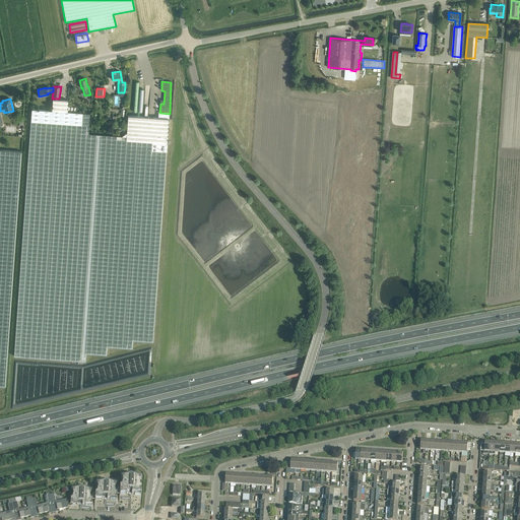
[(69,100),(59,99),(53,99),(52,110),(31,108),(24,212),(14,354),(85,361),(85,352),(106,354),(107,346),(132,348),(132,340),(152,341),(169,118),(128,115),(126,135),(88,132),(89,112),(68,111),(69,100)]
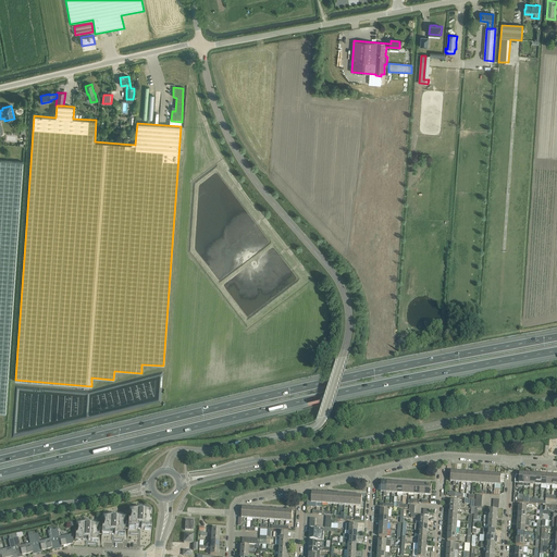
[(0,412),(5,413),(23,162),(0,160),(0,412)]
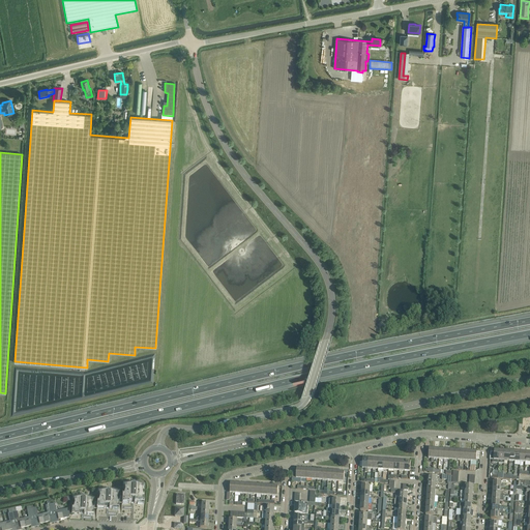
[(301,482),(301,478),(302,469),(297,468),(296,472),(293,471),(292,477),(296,478),(296,482),(301,482)]
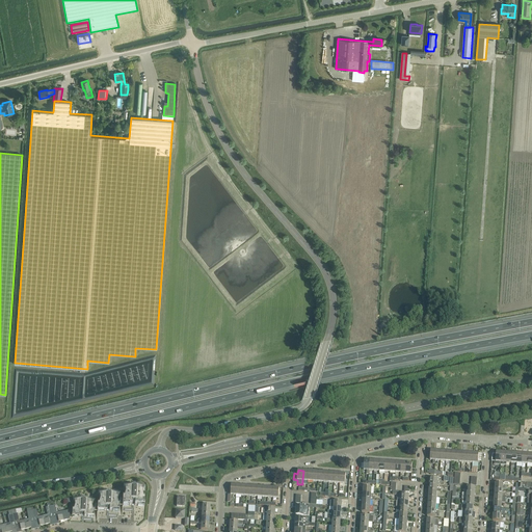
[(462,493),(475,494),(475,487),(475,485),(471,485),(462,484),(462,489),(462,493)]
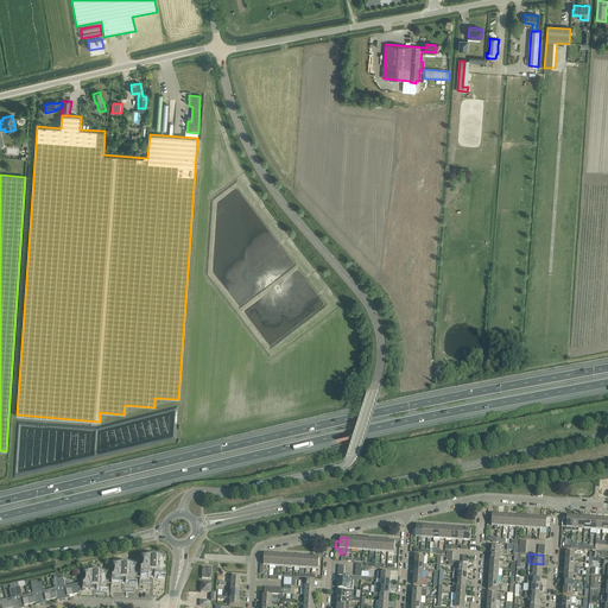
[(266,565),(270,565),(271,555),(265,555),(264,565),(261,565),(260,574),(265,574),(266,565)]
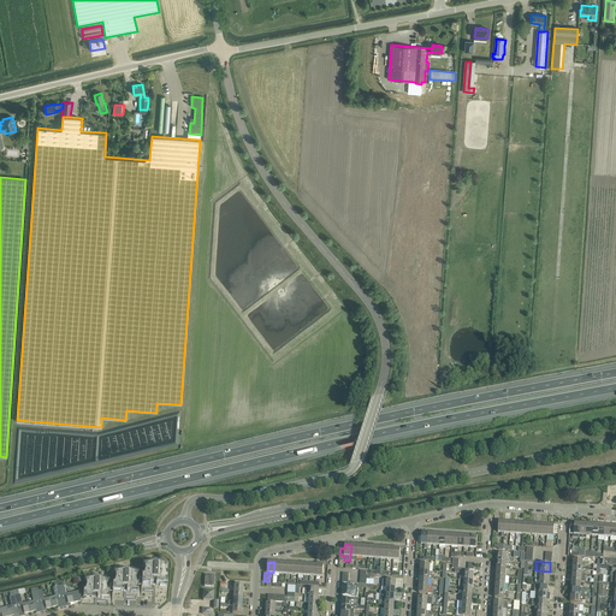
[(154,564),(144,567),(144,572),(143,576),(142,576),(142,585),(153,585),(153,581),(157,582),(155,585),(167,586),(167,578),(166,578),(165,573),(166,568),(157,564),(157,566),(157,568),(154,567),(154,566),(154,564)]
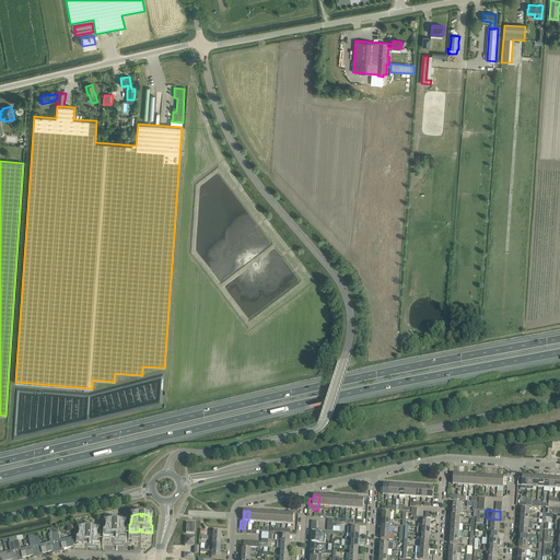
[(427,521),(427,517),(426,517),(417,517),(413,516),(413,521),(418,521),(418,527),(430,528),(431,521),(427,521)]
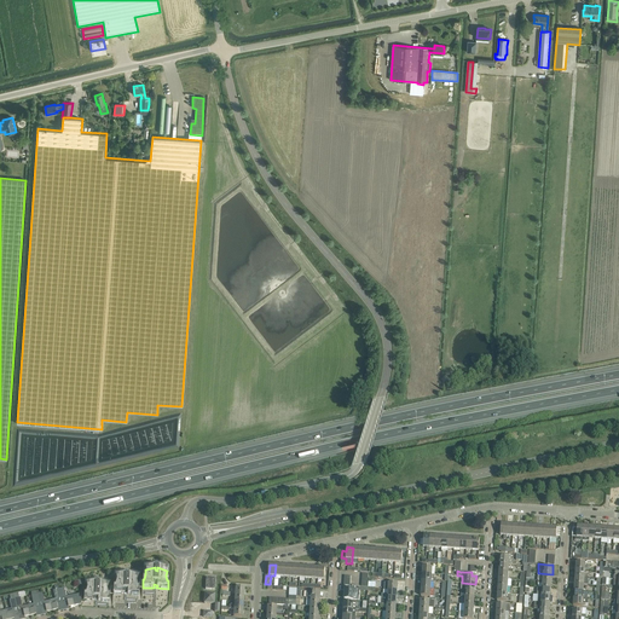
[(125,574),(115,576),(116,582),(115,586),(114,586),(114,585),(113,594),(125,595),(125,591),(127,591),(127,595),(139,595),(139,586),(138,586),(138,588),(137,582),(138,577),(128,574),(128,577),(125,577),(126,574),(125,574)]
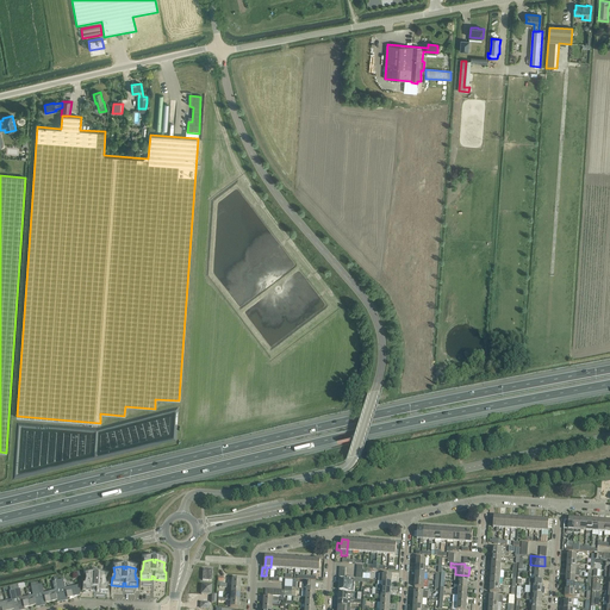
[(211,582),(212,570),(203,570),(203,580),(211,582)]
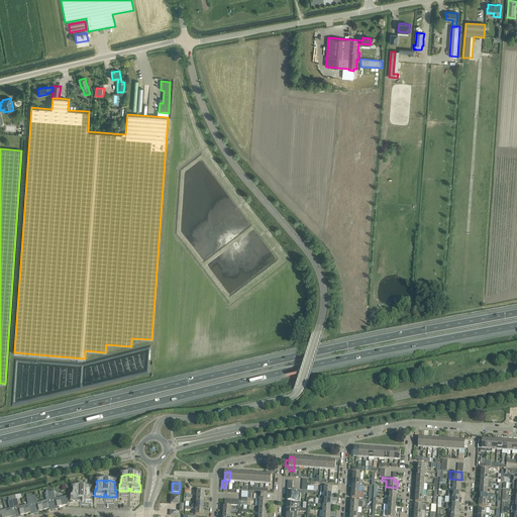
[(89,492),(91,488),(83,485),(82,487),(80,487),(80,485),(72,487),(73,491),(72,495),(71,495),(70,495),(70,502),(79,502),(80,499),(82,499),(82,502),(91,502),(92,496),(91,496),(90,496),(89,492)]
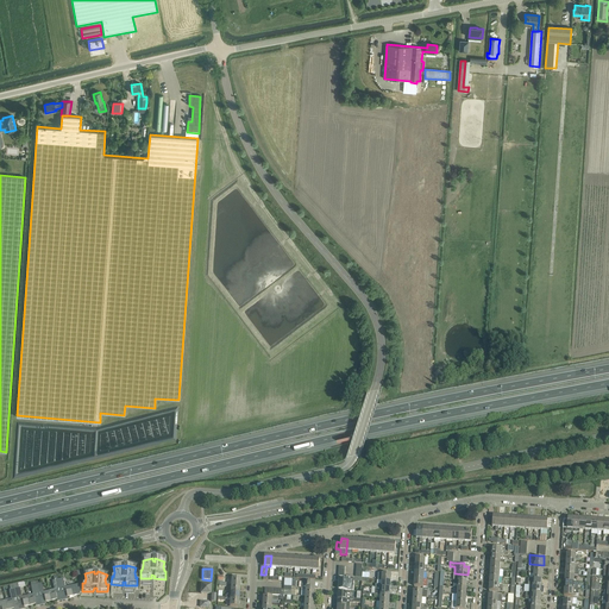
[(49,591),(51,601),(58,600),(58,596),(62,596),(58,579),(57,575),(54,576),(54,581),(52,581),(55,590),(49,591)]
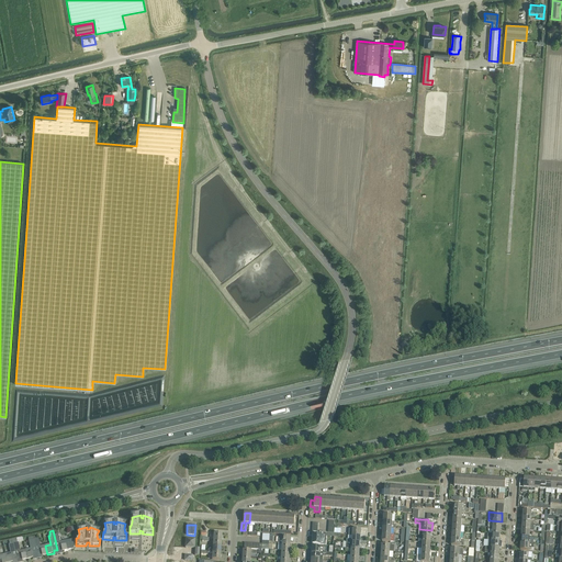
[(334,534),(328,532),(319,532),(319,536),(313,535),(313,543),(321,544),(326,544),(326,536),(334,537),(334,536),(334,534)]
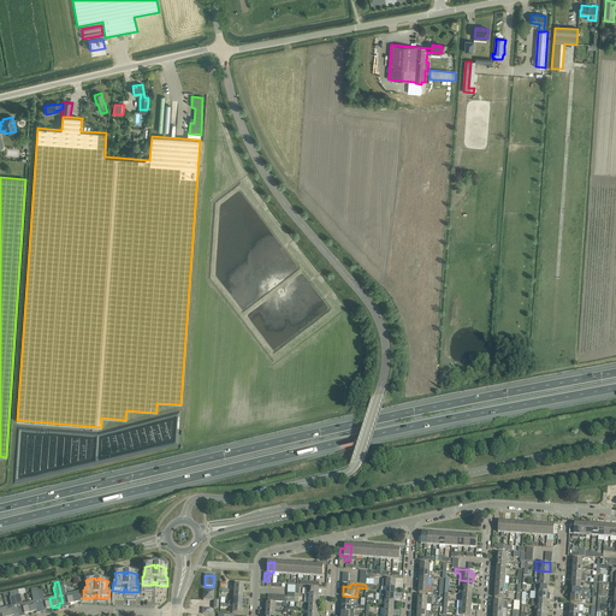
[(64,585),(59,586),(63,603),(65,602),(66,604),(81,602),(81,591),(66,593),(64,585)]
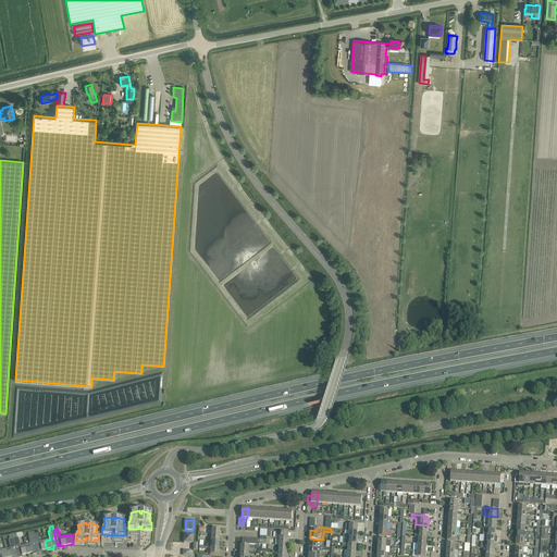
[(20,555),(27,554),(25,545),(20,546),(19,537),(17,537),(16,533),(12,534),(16,554),(20,553),(20,555)]
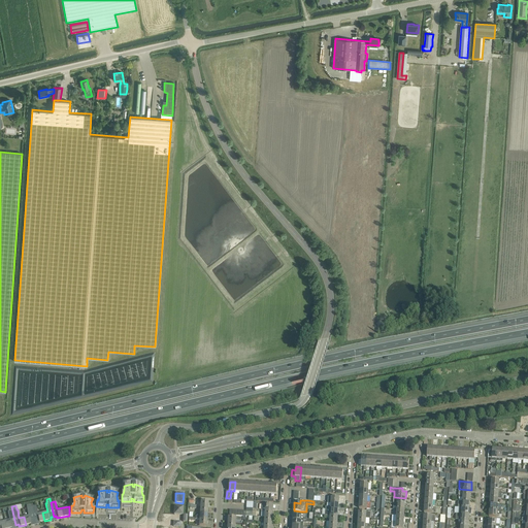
[(35,506),(31,506),(34,521),(37,520),(38,522),(39,522),(44,521),(42,513),(38,514),(36,505),(35,506)]
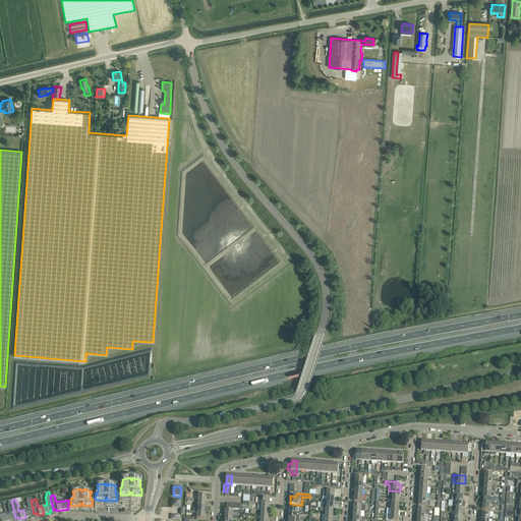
[(5,514),(6,520),(11,520),(13,520),(13,518),(15,518),(11,500),(8,501),(9,505),(8,505),(9,513),(5,514)]
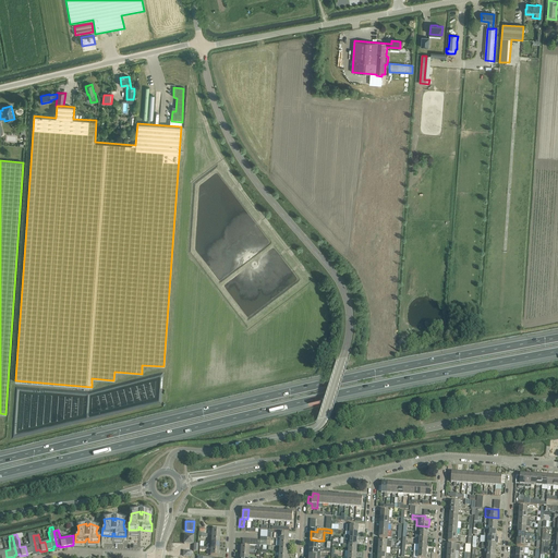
[(29,545),(25,546),(27,555),(32,554),(34,554),(34,550),(36,550),(33,535),(28,536),(29,545)]
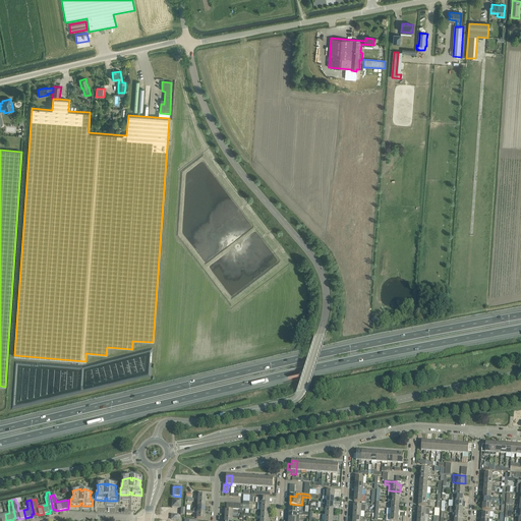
[(180,508),(180,501),(172,500),(172,508),(180,508)]
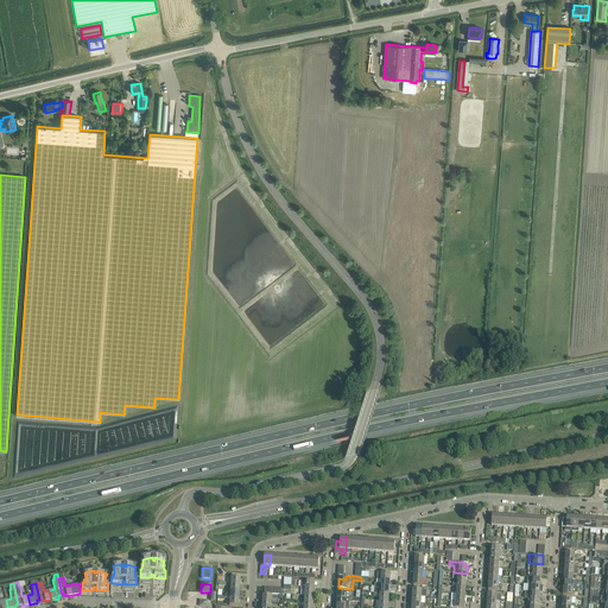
[(562,603),(562,606),(575,607),(575,605),(571,603),(571,597),(564,597),(564,599),(561,599),(559,603),(562,603)]
